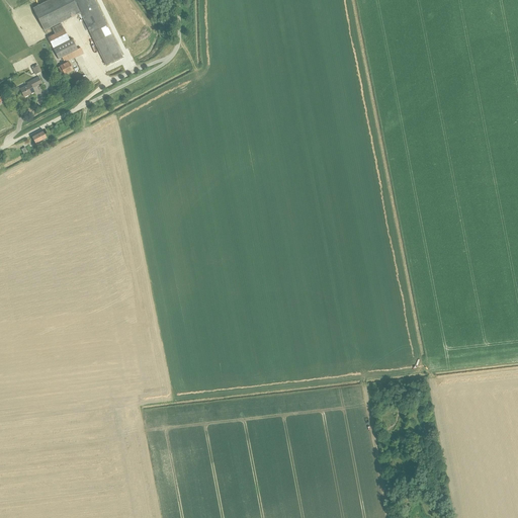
[(122,58),(118,49),(94,0),(50,0),(33,8),(45,31),(80,13),(106,66),(122,58)]
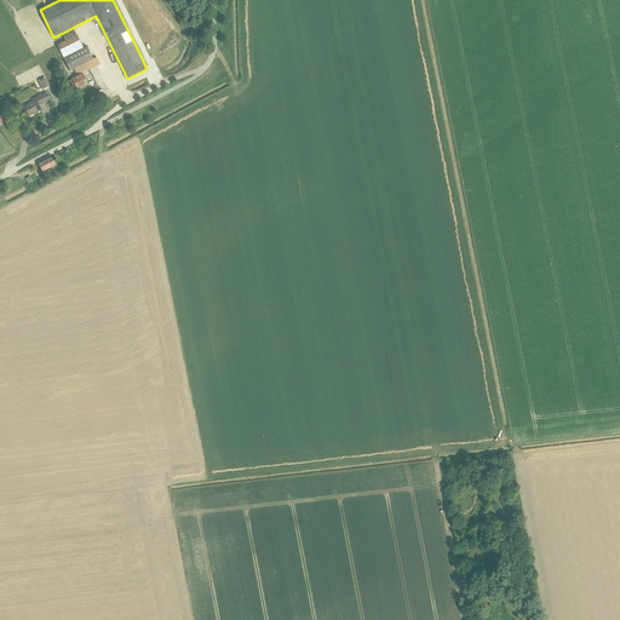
[(93,59),(92,58),(87,47),(84,50),(78,35),(57,46),(64,59),(70,72),(74,69),(78,76),(73,79),(75,84),(78,90),(89,85),(85,79),(82,74),(81,73),(87,70),(101,64),(97,57),(93,59)]
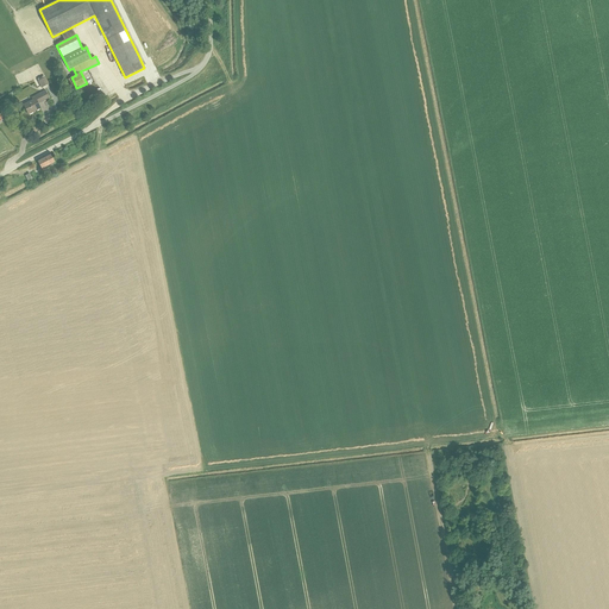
[(38,81),(42,87),(49,83),(45,77),(38,81)]
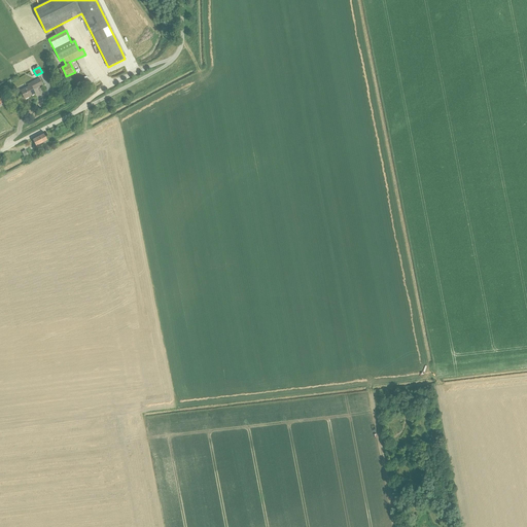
[(39,78),(33,81),(28,84),(29,86),(21,91),(25,99),(35,94),(33,90),(42,84),(39,78)]
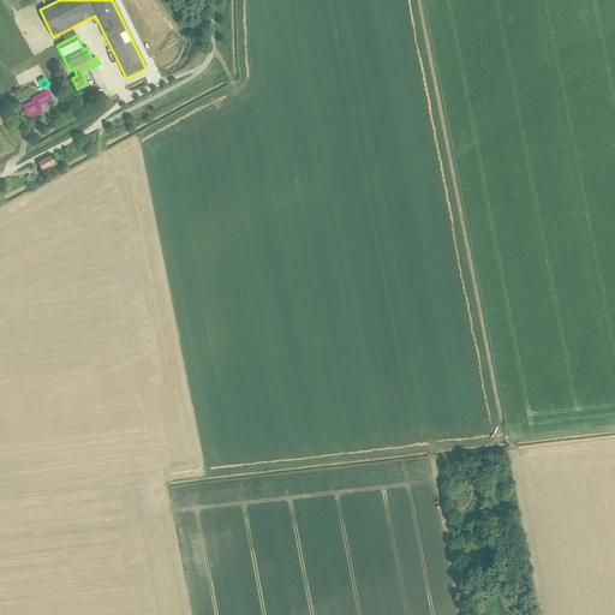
[(39,163),(42,171),(55,165),(52,156),(39,163)]
